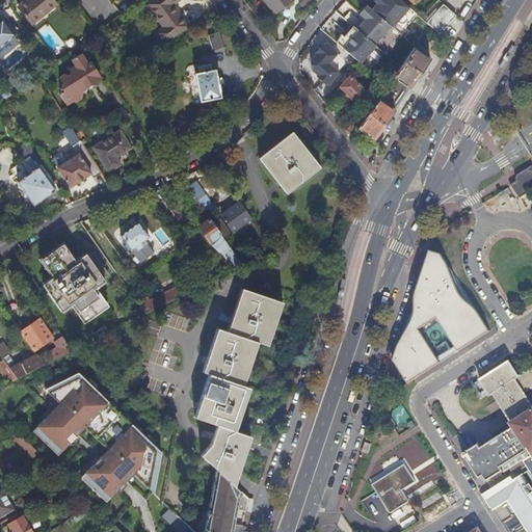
[(57,5),(53,0),(29,0),(19,8),(32,25),(57,5)]
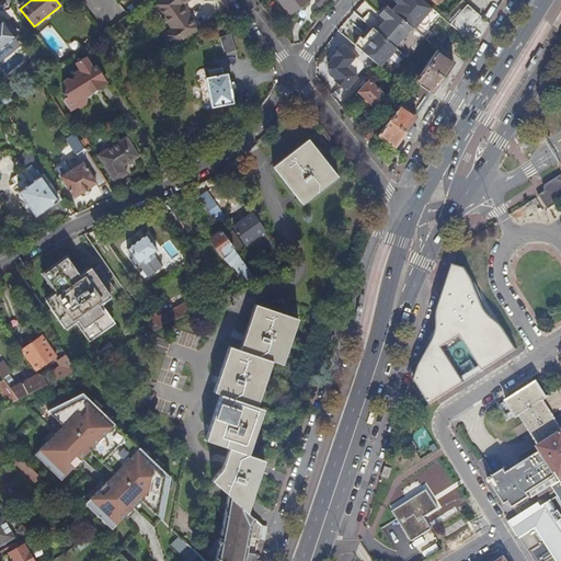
[(134,0),(128,0),(121,7),(128,18),(140,8),(134,0)]
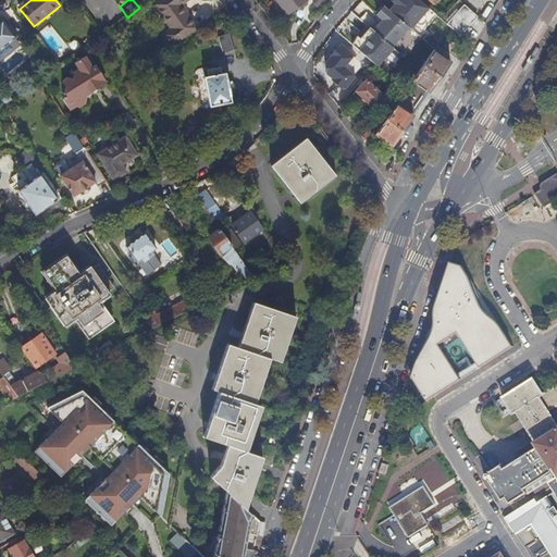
[(180,7),(187,0),(162,0),(155,7),(172,31),(163,37),(171,48),(197,29),(180,7)]
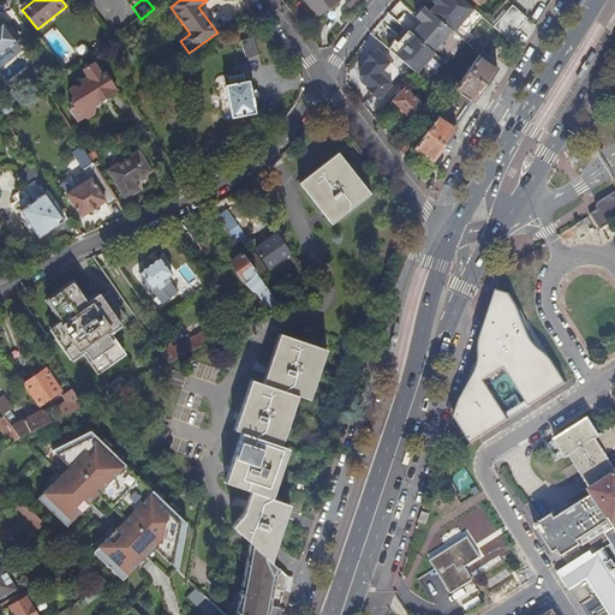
[(317,18),(338,1),(336,0),(304,0),(303,1),(317,18)]
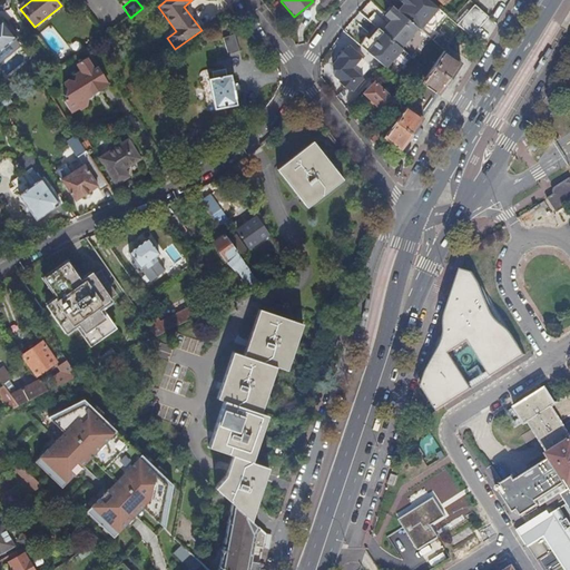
[(324,0),(326,2),(321,7),(325,12),(337,2),(335,0),(324,0)]
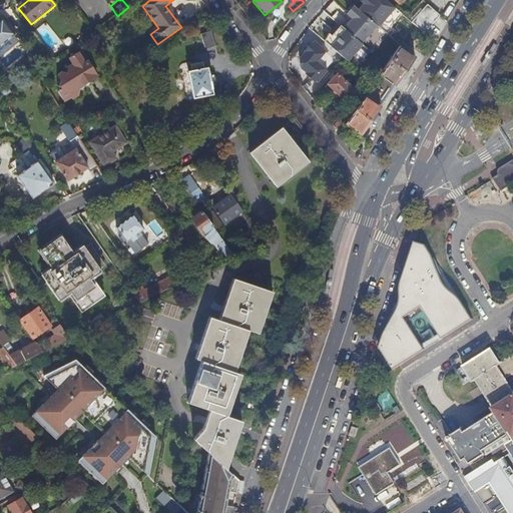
[(365,5),(360,11),(376,25),(378,27),(383,22),(386,24),(390,23),(393,20),(393,16),(390,14),(395,8),(386,0),(365,0),(363,3),(365,5)]
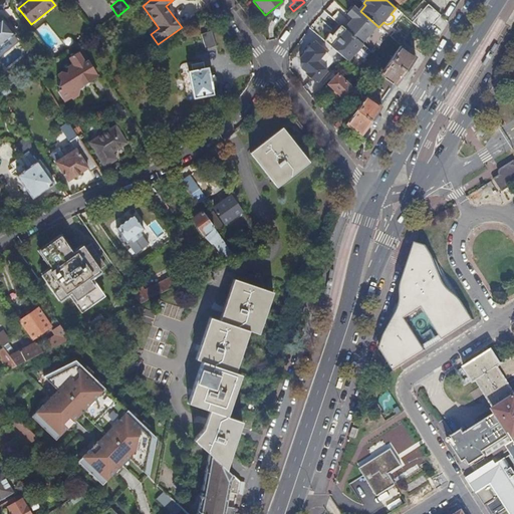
[(440,16),(428,6),(412,23),(415,25),(425,34),(440,16)]
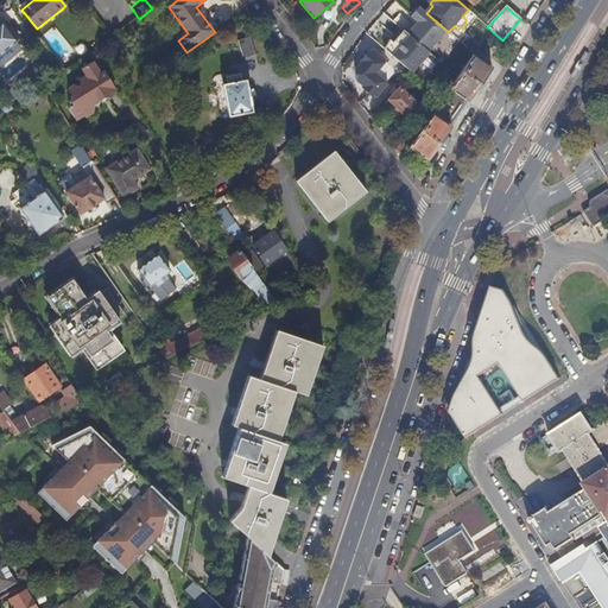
[(428,51),(445,30),(426,13),(422,8),(412,17),(419,23),(409,35),(428,51)]
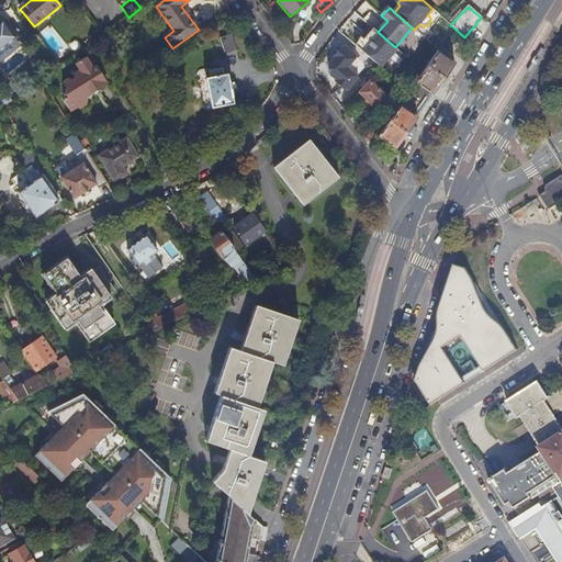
[(17,40),(2,22),(0,24),(0,52),(8,46),(17,40)]
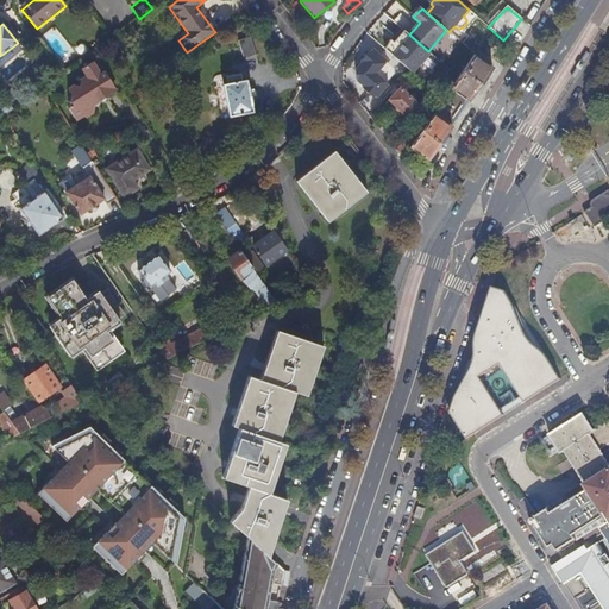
[(410,71),(428,51),(409,35),(406,31),(395,43),(391,41),(384,48),(410,71)]
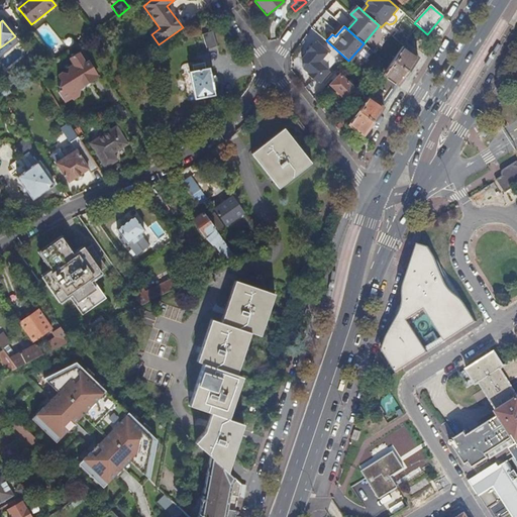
[(217,48),(214,33),(204,35),(207,50),(217,48)]
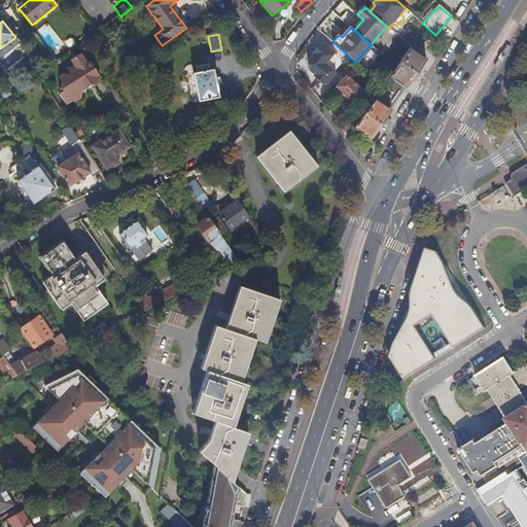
[(313,53),(314,54),(309,60),(309,70),(315,75),(314,76),(323,84),(324,83),(326,84),(337,73),(325,64),(335,54),(323,42),(321,44),(321,43),(313,53)]
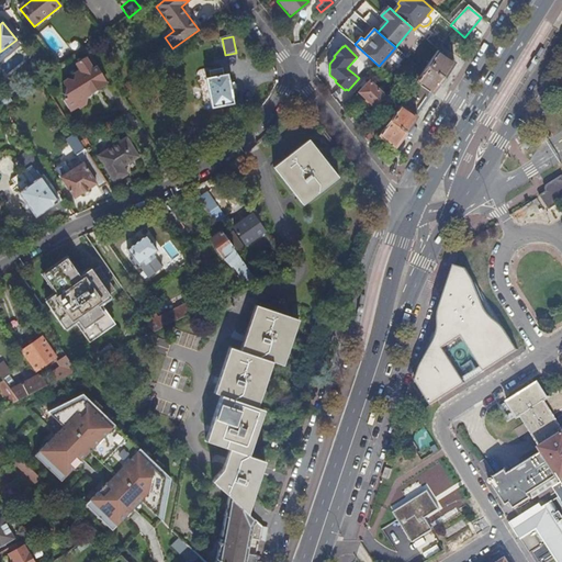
[(11,51),(8,46),(0,52),(0,58),(1,59),(4,59),(6,58),(10,55),(11,54),(11,51)]
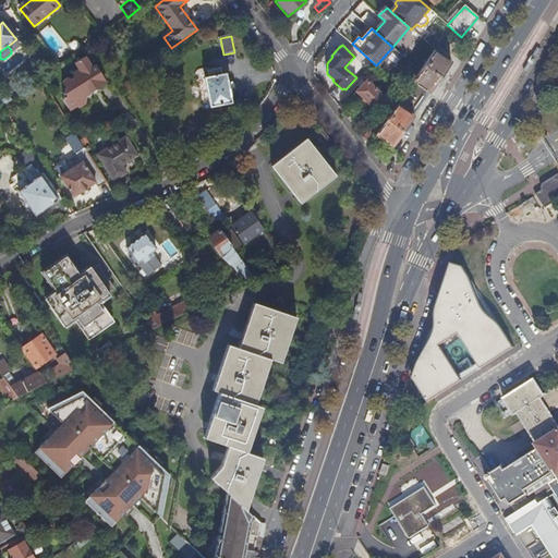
[(413,82),(429,93),(450,62),(434,51),(413,82)]
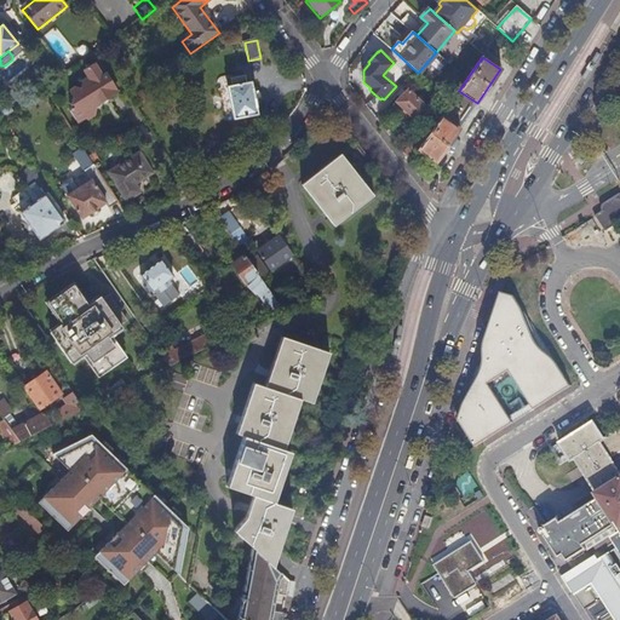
[(105,97),(116,90),(98,62),(84,72),(89,79),(82,84),(81,90),(76,90),(70,93),(74,99),(70,113),(76,121),(85,116),(87,121),(96,116),(98,108),(108,101),(105,97)]
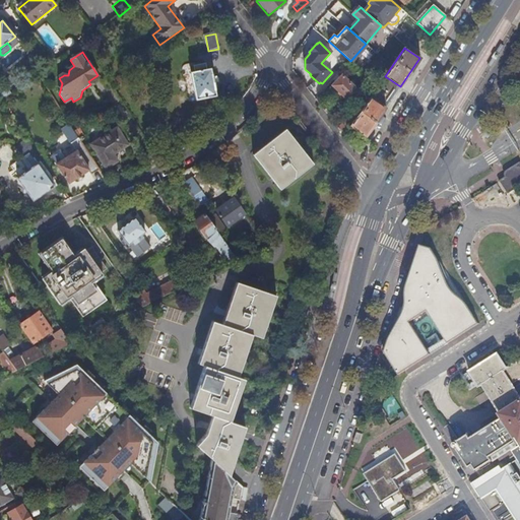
[(206,70),(205,64),(193,67),(194,73),(190,73),(196,101),(216,96),(210,69),(206,70)]
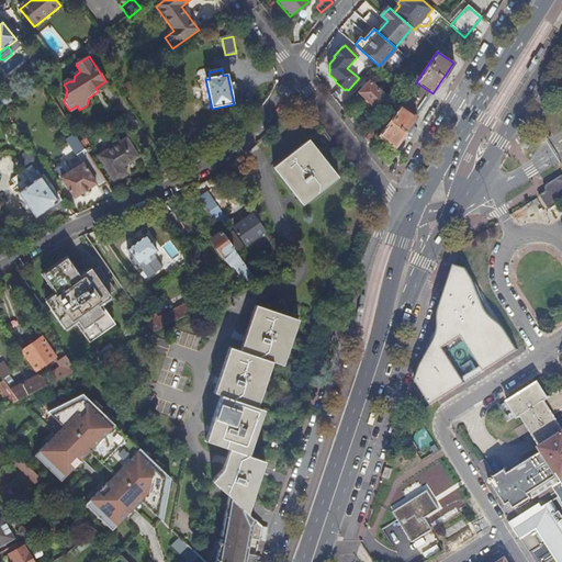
[(38,91),(45,87),(42,81),(35,86),(38,91)]
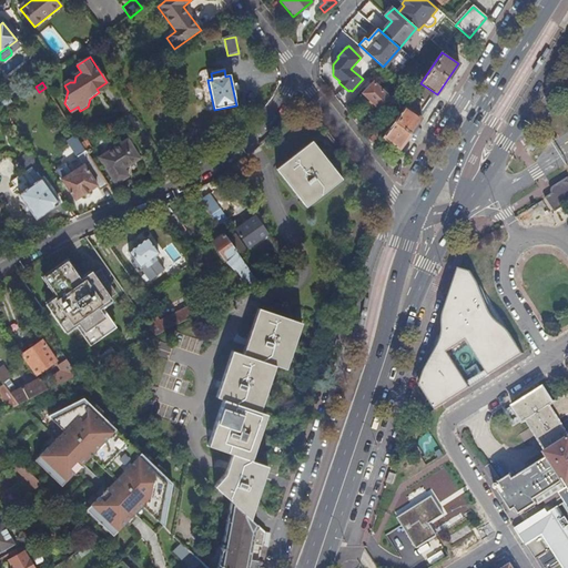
[(111,90),(107,82),(97,89),(99,92),(101,95),(111,90)]
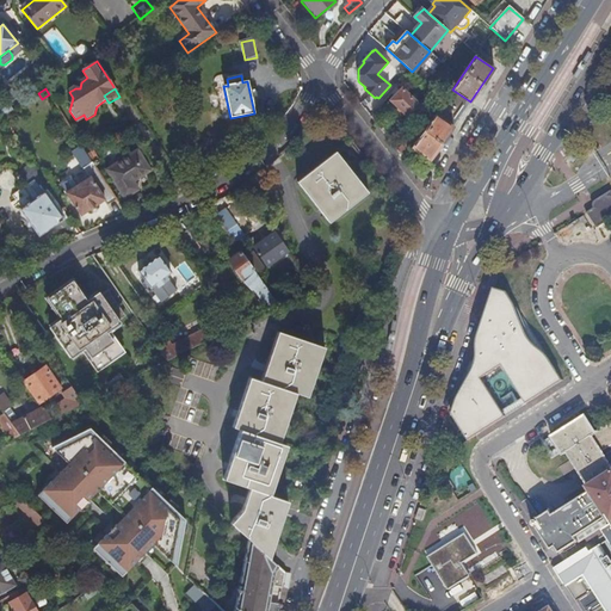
[(411,122),(424,109),(401,88),(389,100),(411,122)]
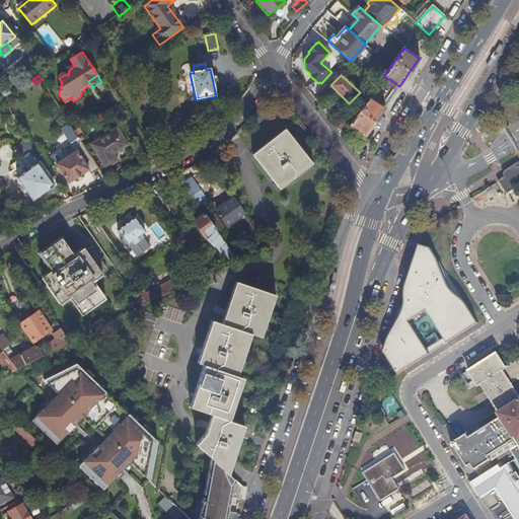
[(399,86),(384,76),(370,96),(385,107),(399,86)]
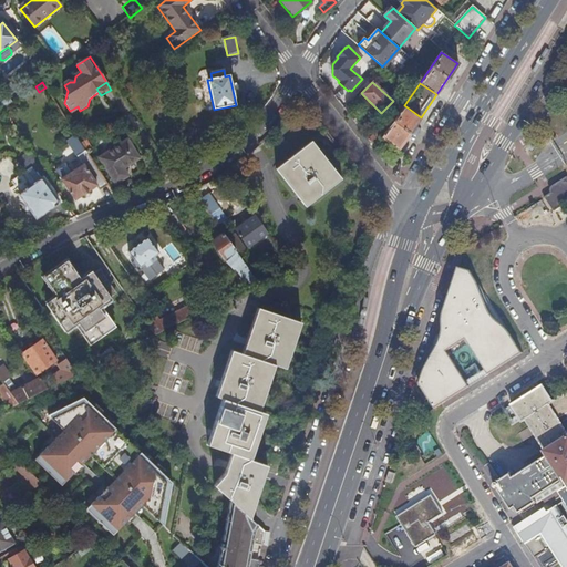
[(421,117),(404,105),(381,138),(398,150),(421,117)]
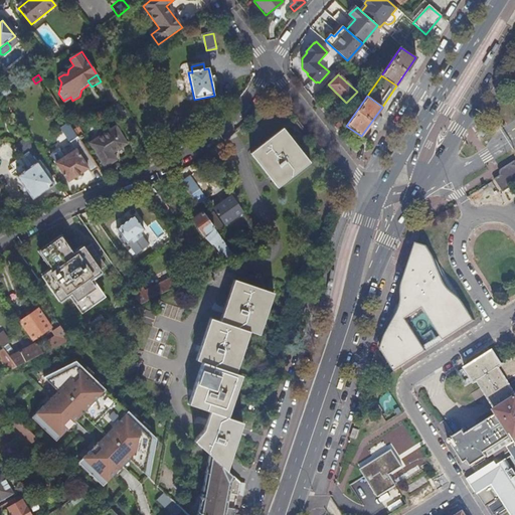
[(335,128),(339,132),(353,112),(344,106),(338,114),(343,117),(335,128)]
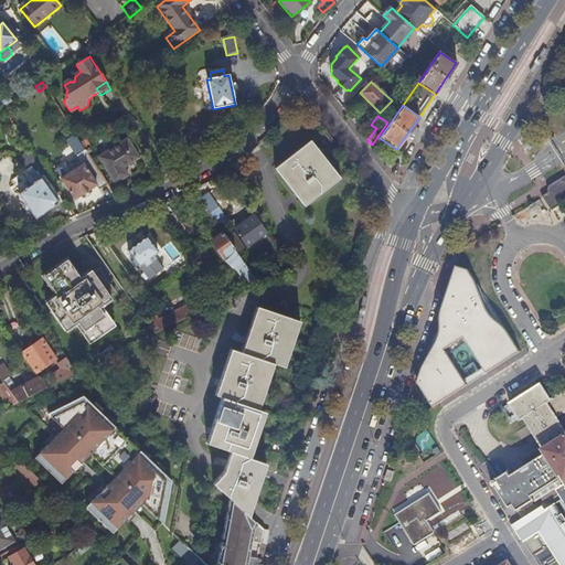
[(91,148),(86,139),(81,142),(86,151),(91,148)]
